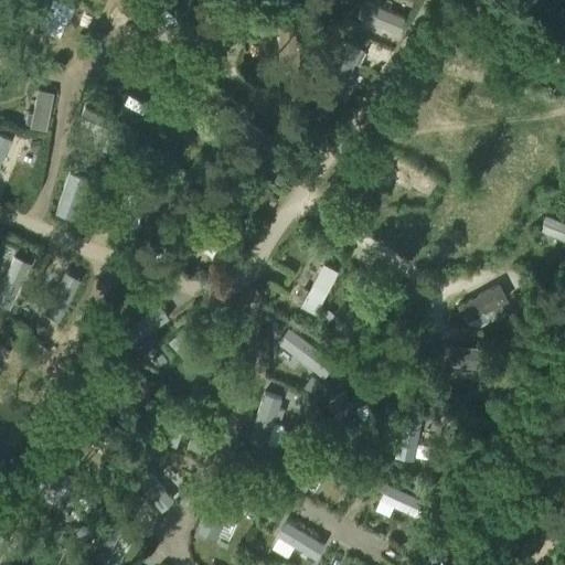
[(53,0),(49,0),(36,25),(63,39),(76,11),(53,0)]
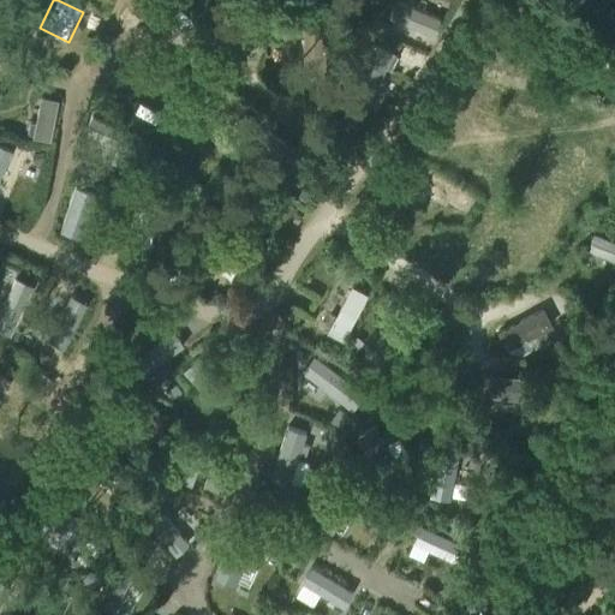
[(396,0),(389,17),(435,35),(441,18),(396,0)]
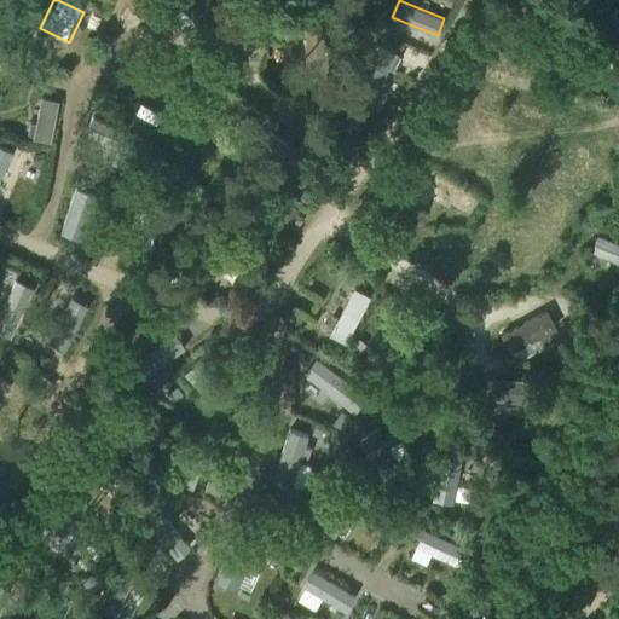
[(324,6),(304,6),(305,73),(327,71),(324,6)]
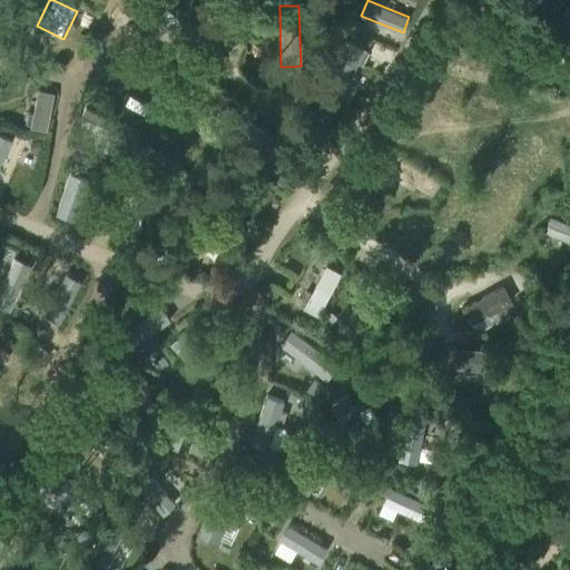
[(349,43),(331,81),(346,89),(364,51),(349,43)]
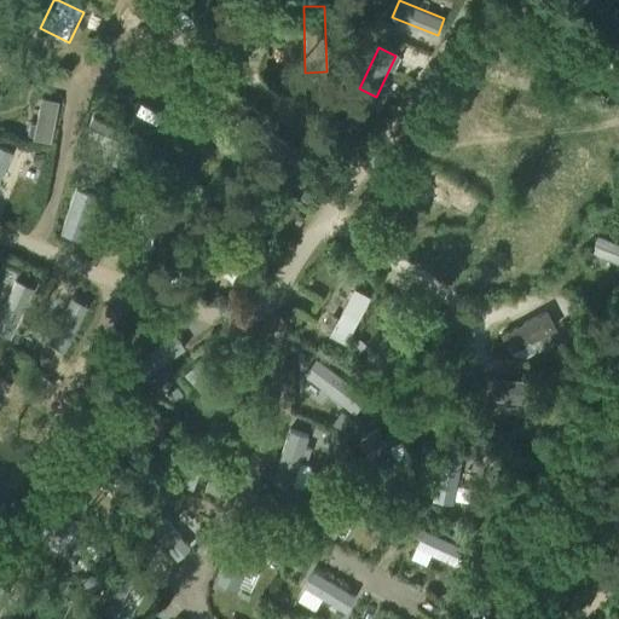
[(42,99),(34,139),(52,143),(61,103),(42,99)]
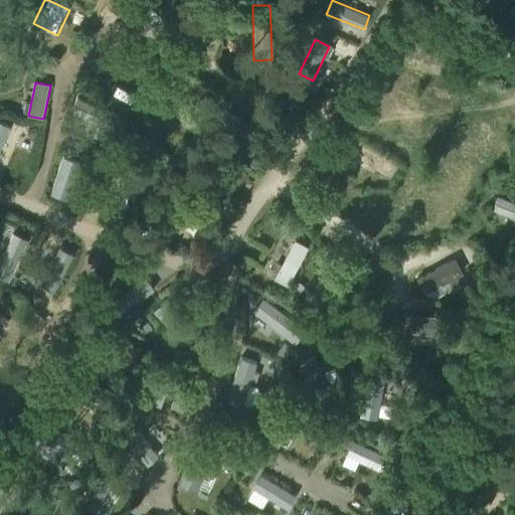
[(77,99),(71,114),(112,131),(119,116),(77,99)]
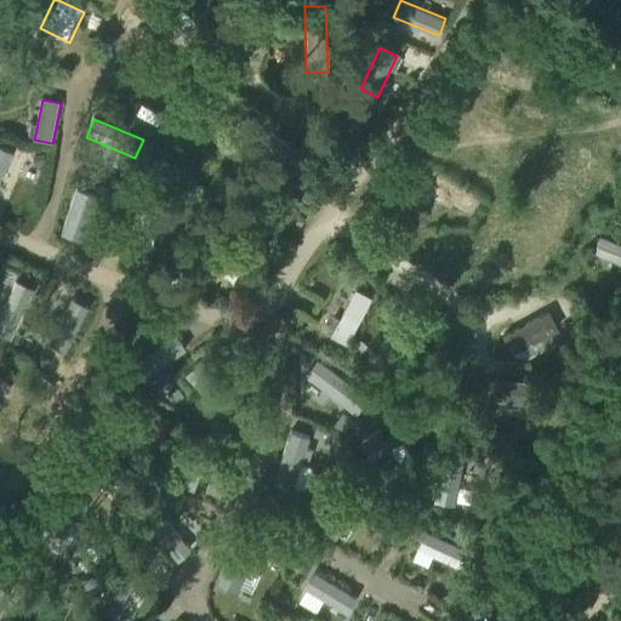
[(274,136),(250,174),(266,184),(290,147),(274,136)]
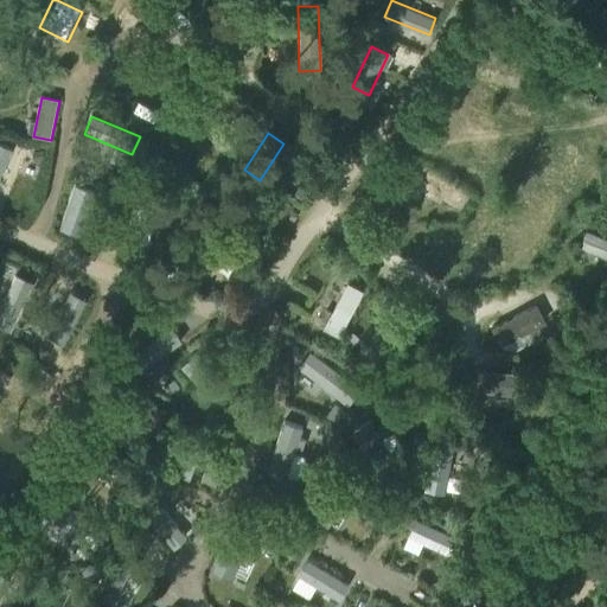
[(0,144),(0,179),(12,149),(0,144)]
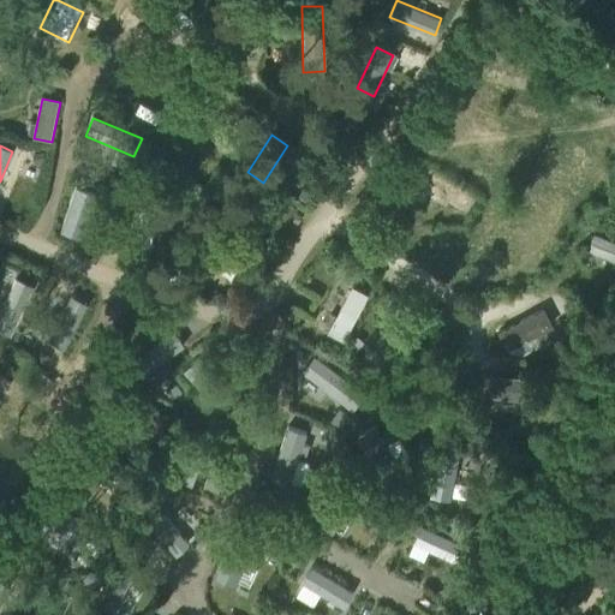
[(404,190),(424,201),(428,195),(461,215),(472,197),(418,166),(404,190)]
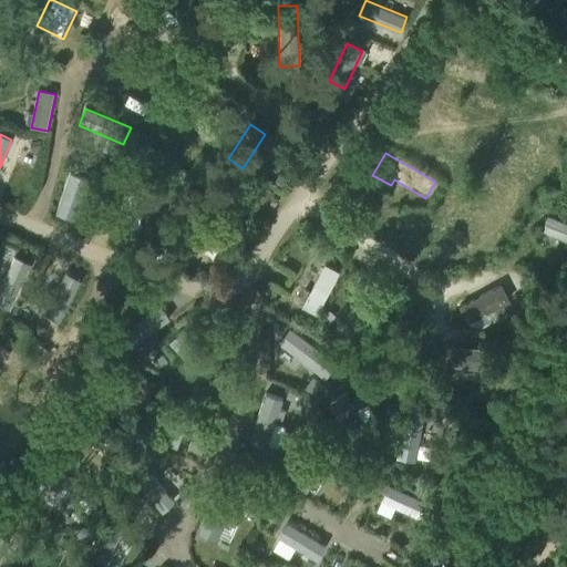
[(104,161),(99,168),(109,175),(114,167),(104,161)]
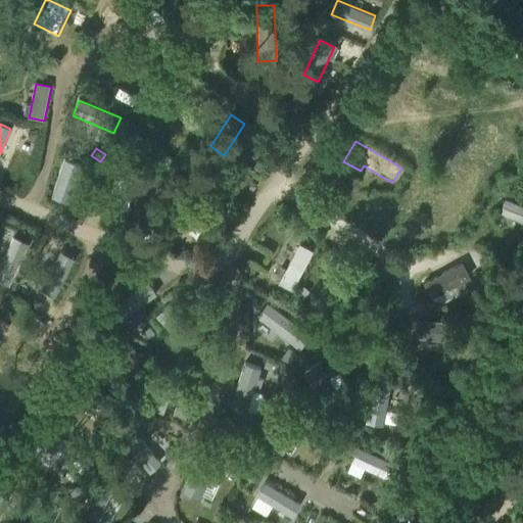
[(60,157),(51,193),(63,196),(69,174),(76,176),(79,167),(73,165),(74,161),(60,157)]
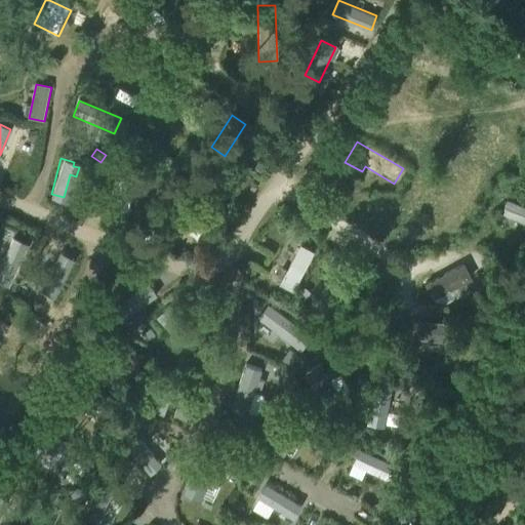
[(257,160),(253,167),(263,173),(267,166),(257,160)]
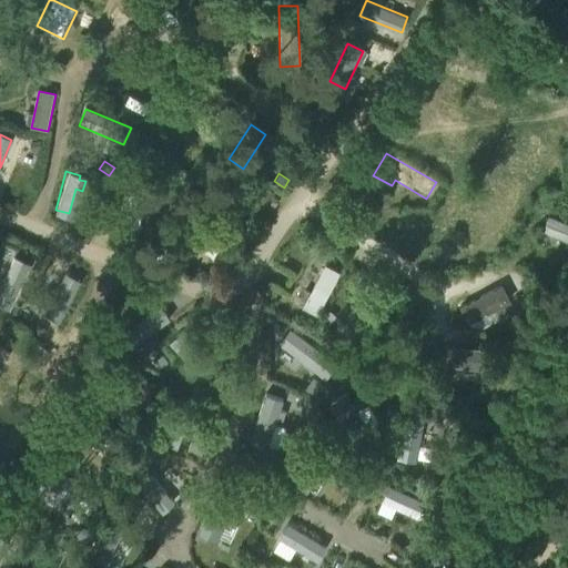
[(123,179),(122,227),(139,229),(140,180),(123,179)]
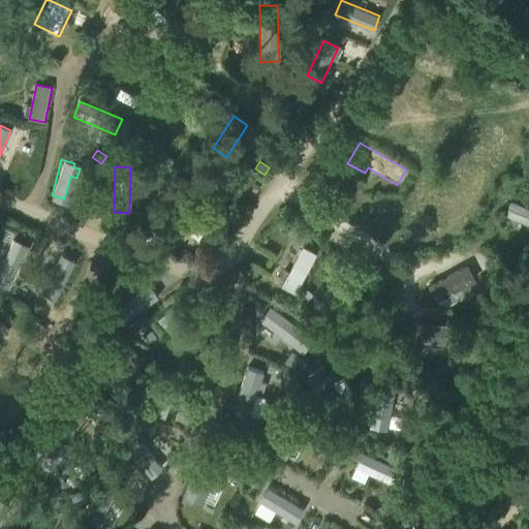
[(245,173),(241,180),(250,186),(254,179),(245,173)]
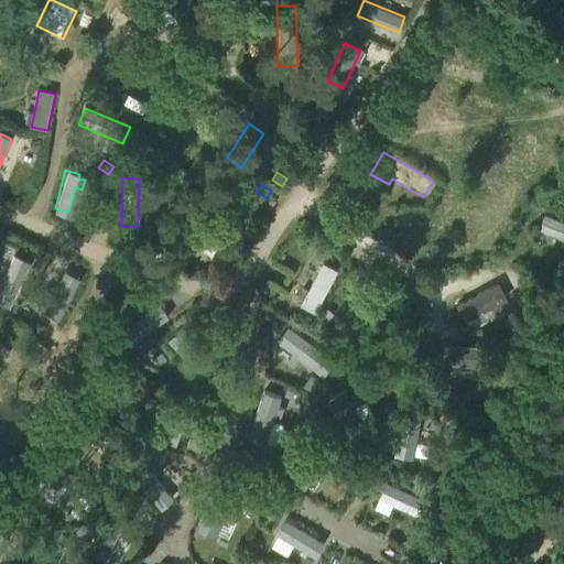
[(563,223),(544,215),(539,230),(563,240),(563,223)]
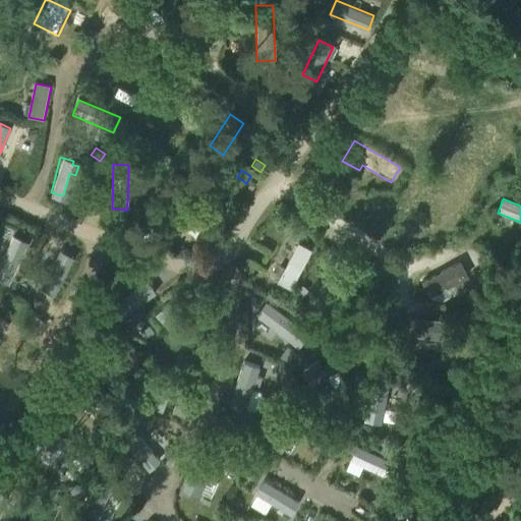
[(12,237),(0,263),(0,283),(7,287),(26,244),(12,237)]
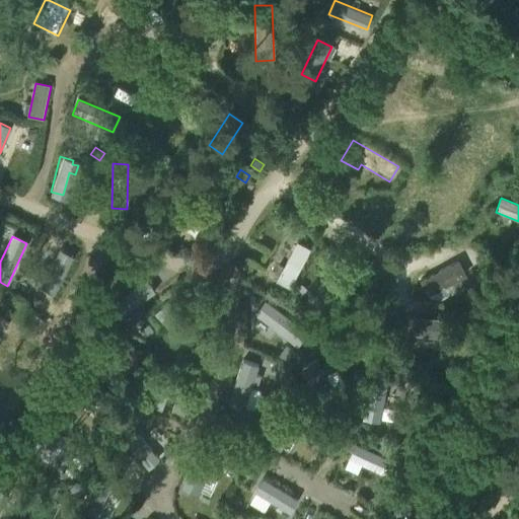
[(278,265),(274,274),(278,276),(275,282),(289,289),(309,248),(295,241),(293,245),(288,257),(283,268),(278,265)]
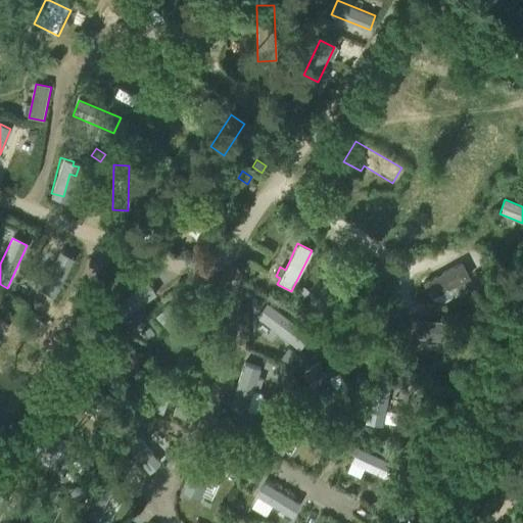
[(59,251),(40,291),(53,298),(74,258),(59,251)]
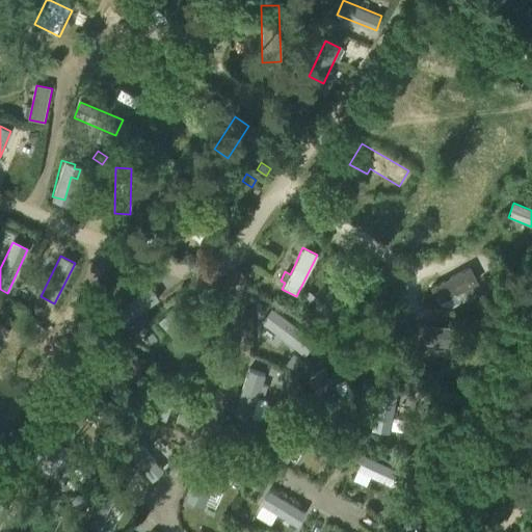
[(469,268),(430,287),(436,301),(476,282),(469,268)]
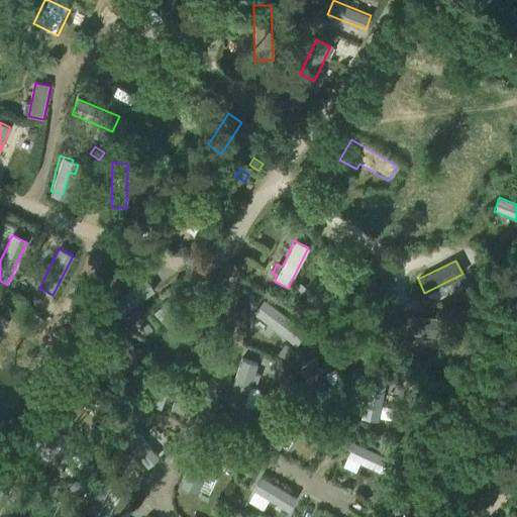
[(245,263),(241,270),(248,274),(252,267),(245,263)]
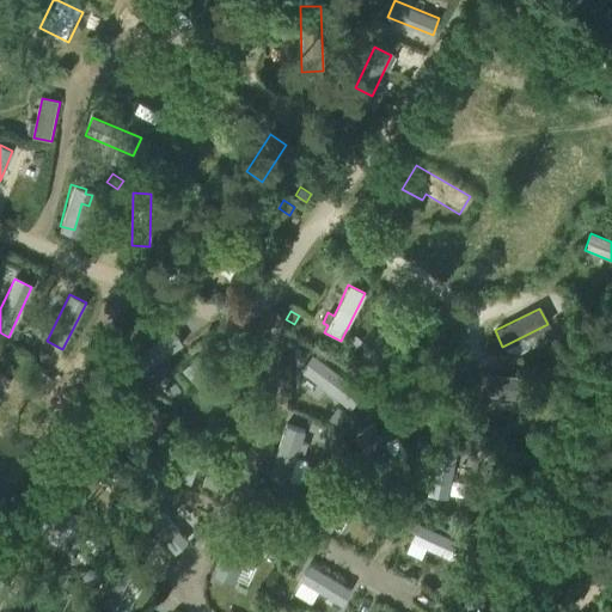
[(407,316),(369,361),(386,374),(424,326),(407,316)]
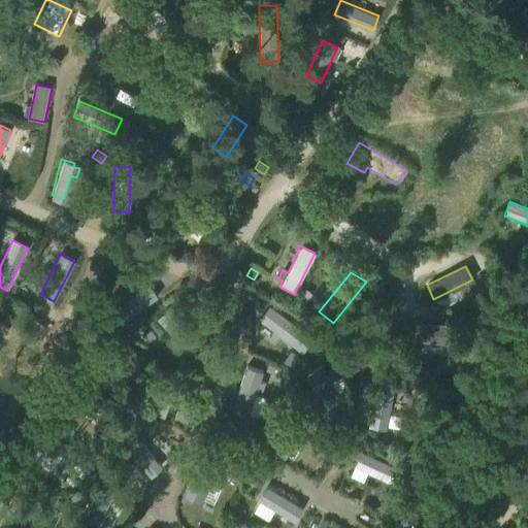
[(147,283),(110,308),(120,322),(157,296),(147,283)]
